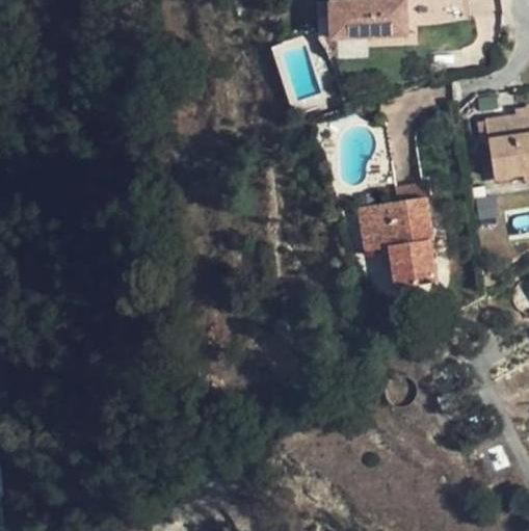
[(326,31),(326,0),(313,0),(312,15),(312,31),(326,31)]
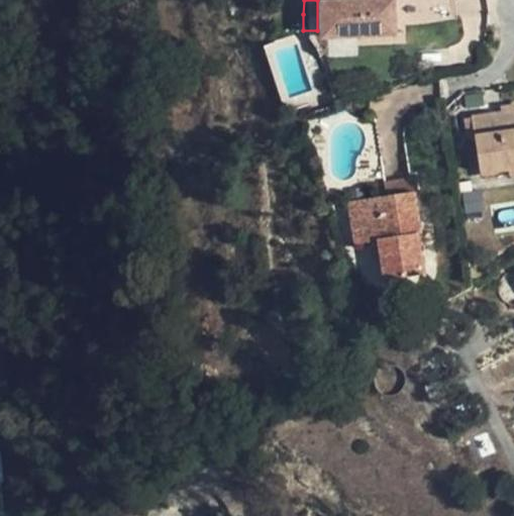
[(391,0),(317,0),(317,30),(390,35),(391,0)]
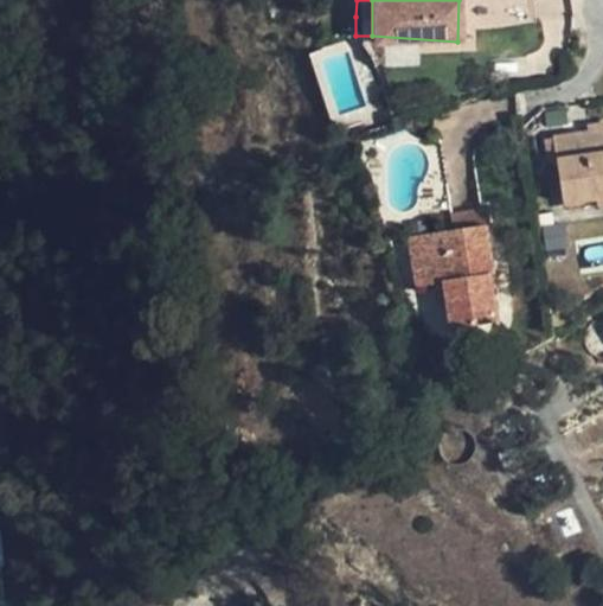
[(564,201),(597,196),(597,189),(602,187),(602,127),(555,135),(559,179),(564,201)]
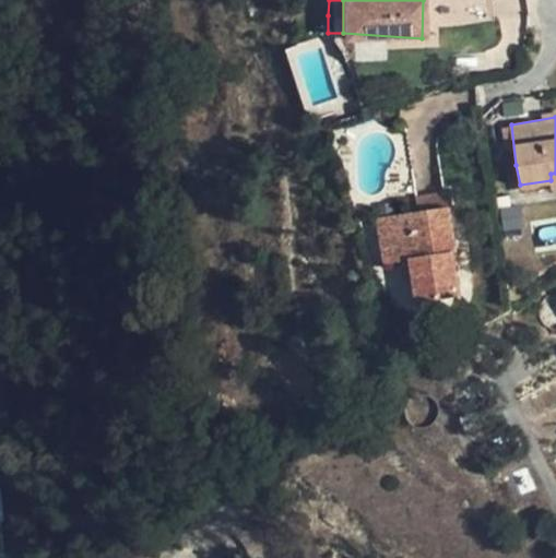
[(522,227),(519,204),(501,206),(504,229),(522,227)]
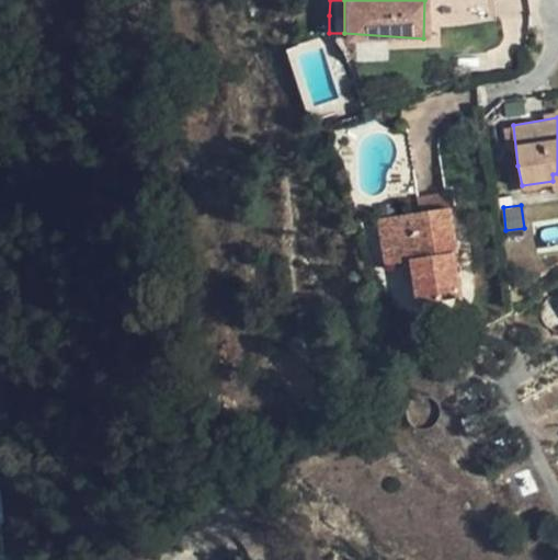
[(373,218),(375,235),(386,233),(390,267),(412,264),(418,264),(420,281),(413,281),(418,308),(460,303),(455,258),(458,258),(452,208),(373,218)]
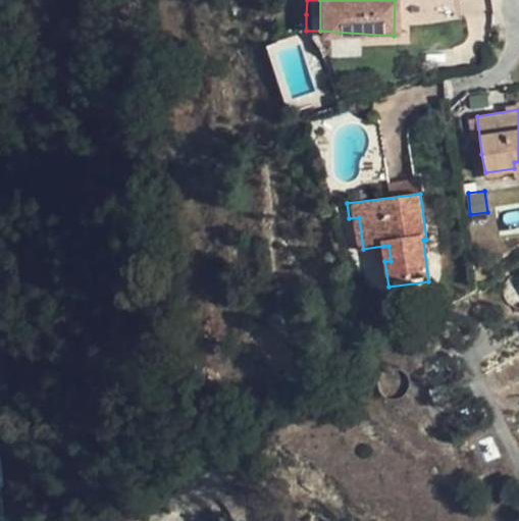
[(359,217),(349,218),(353,249),(363,249),(359,217)]
